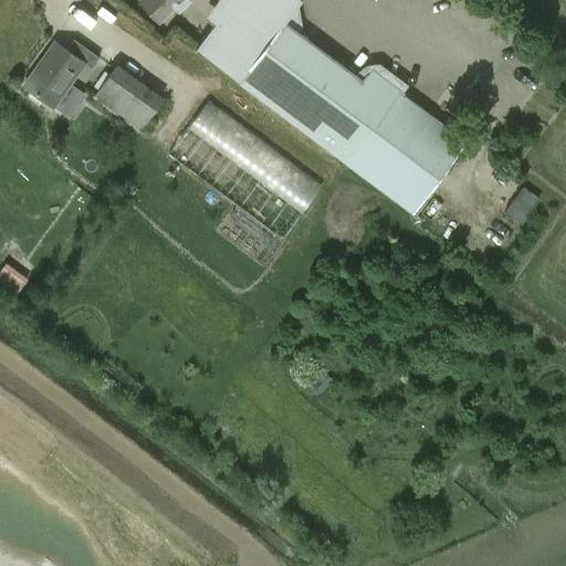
[(142,0),(139,3),(159,22),(180,0),(142,0)]
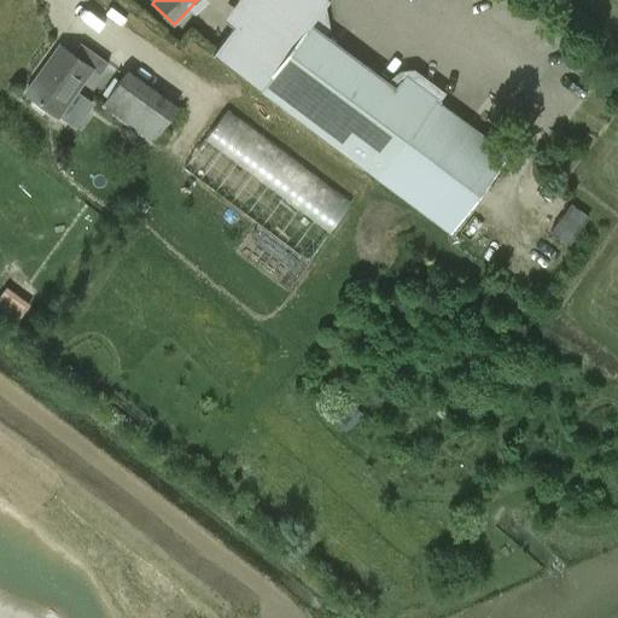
[(322,10),(326,5),(319,0),(243,0),(229,18),(235,23),(213,56),(449,232),(507,155),(437,103),(443,95),(424,81),(423,77),(398,81),(392,89),(324,38),(326,33),(324,11),(322,10)]
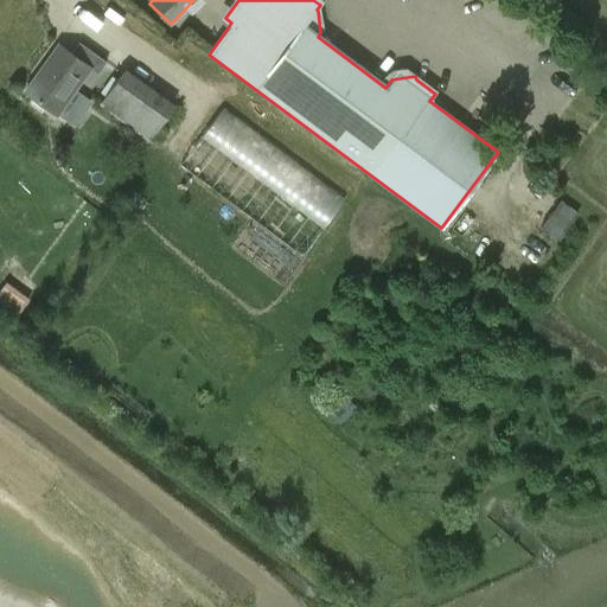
[(106,63),(80,44),(71,55),(57,45),(24,93),(57,115),(90,69),(97,75),(106,63)]
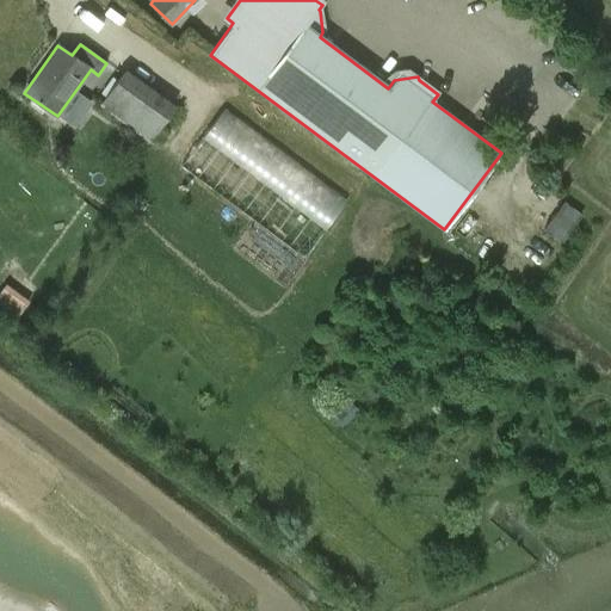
[(125,69),(98,107),(112,117),(149,143),(176,106),(125,69)]
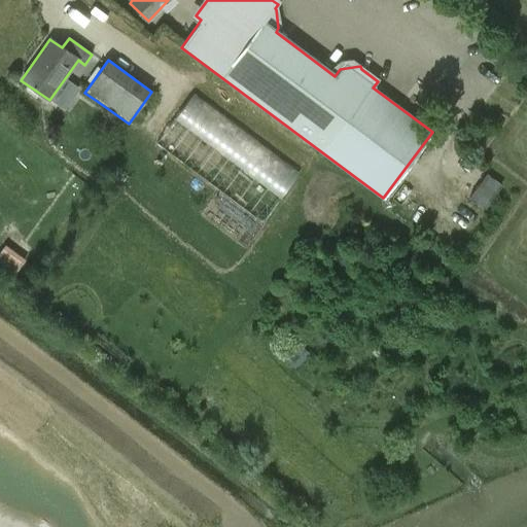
[(194,92),(155,142),(261,222),(300,172),(194,92)]
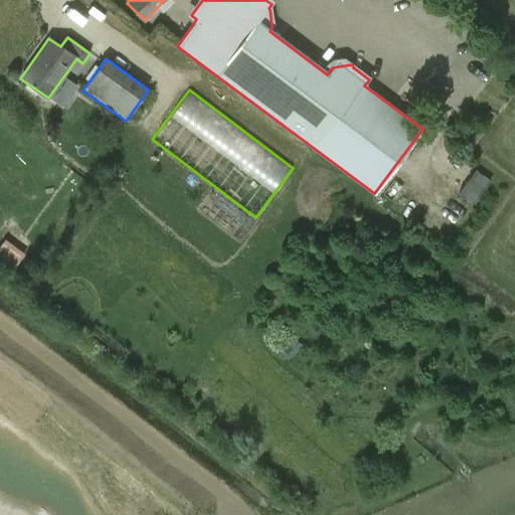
[(459,192),(473,203),(490,181),(476,169),(459,192)]
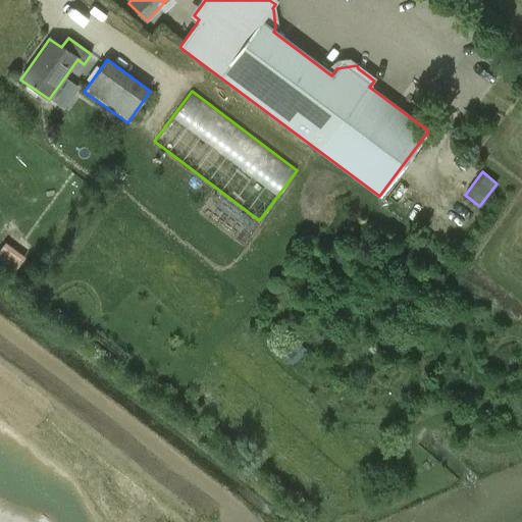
[(0,260),(16,272),(27,259),(4,242),(0,247),(0,260)]
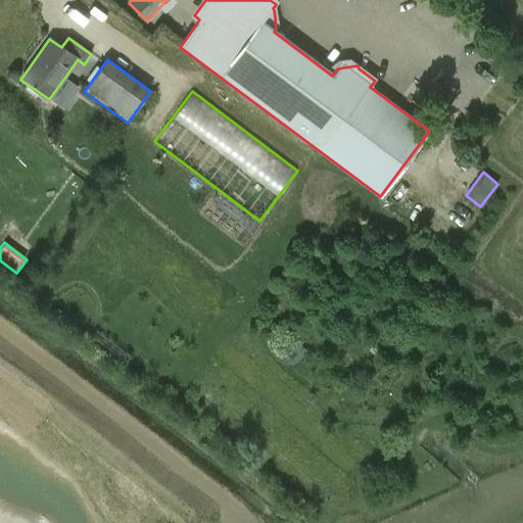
All buildings are outlined.
